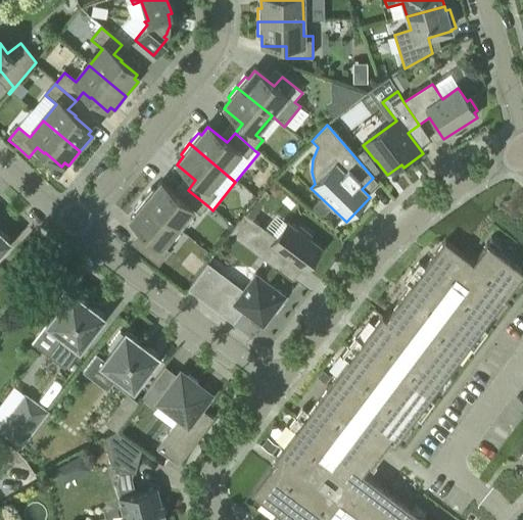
[(151,189),(142,200),(178,229),(193,210),(200,217),(208,206),(188,190),(180,199),(160,184),(154,192),(151,189)]
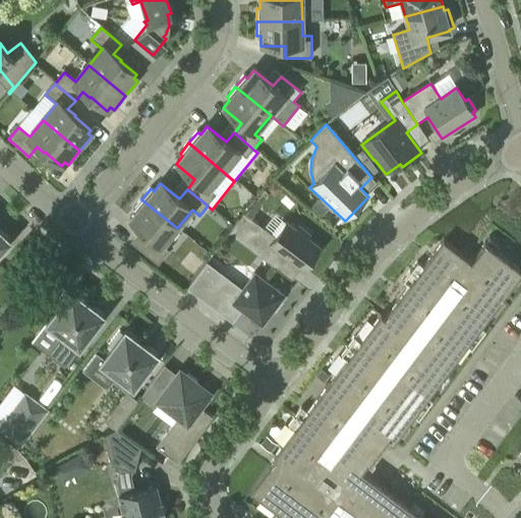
[(162,246),(177,228),(141,199),(133,210),(136,213),(129,221),(148,236),(137,248),(158,266),(169,251),(162,246)]
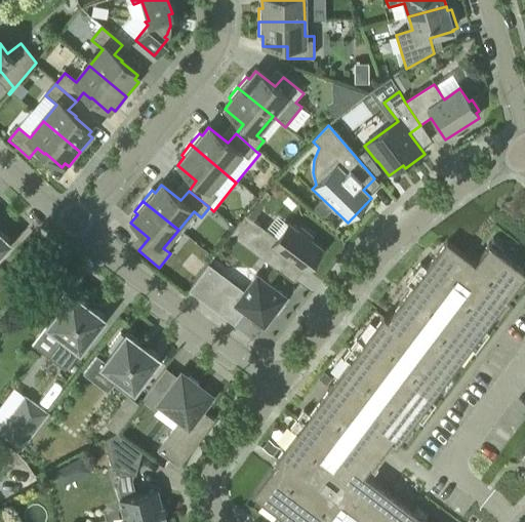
[(285,258),(306,273),(322,251),(309,242),(312,239),(300,230),(297,233),(288,226),(277,240),(245,216),(231,236),(276,271),(285,258)]
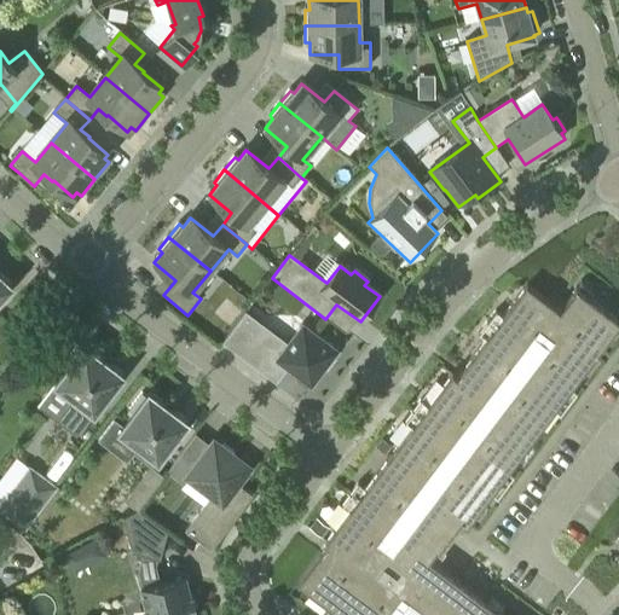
[(11,288),(0,276),(0,306),(12,294),(9,291),(11,288)]
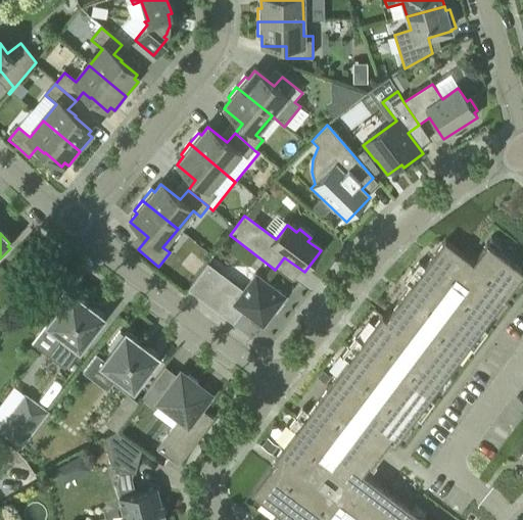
[(491,241),(487,246),(486,245),(481,252),(473,264),(444,242),(424,270),(419,266),(420,265),(419,265),(405,284),(406,284),(411,287),(385,321),(382,318),(362,344),(357,340),(357,339),(341,359),(342,360),(343,359),(347,363),(308,415),(303,411),(303,410),(288,429),(289,430),(289,429),(294,433),(274,460),(276,462),(270,470),(252,493),(279,514),(275,519),(274,518),(274,519),(421,519),(420,518),(419,519),(411,513),(412,512),(368,479),(377,467),(372,464),(374,462),(371,461),(385,441),(388,443),(389,441),(393,444),(414,418),(419,422),(419,423),(434,404),(433,403),(433,404),(428,399),(467,347),(472,351),(473,352),(487,333),(486,332),(486,333),(481,329),(522,273),(496,252),(501,248),(502,247),(491,239),(490,240),(491,241)]
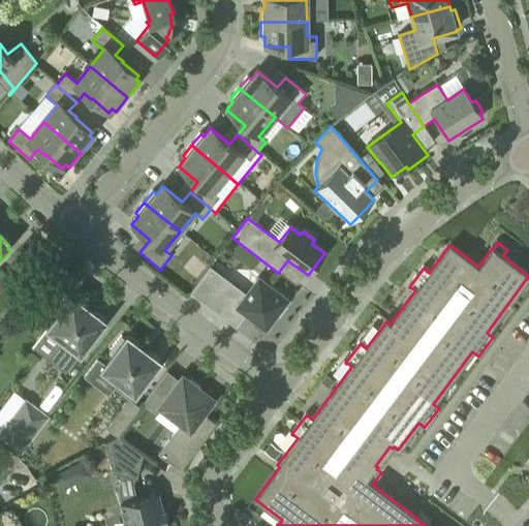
[(210,268),(190,295),(236,329),(246,316),(266,331),(277,316),(279,317),(287,307),(284,306),(288,301),(258,279),(242,301),(219,284),(223,278),(210,268)]
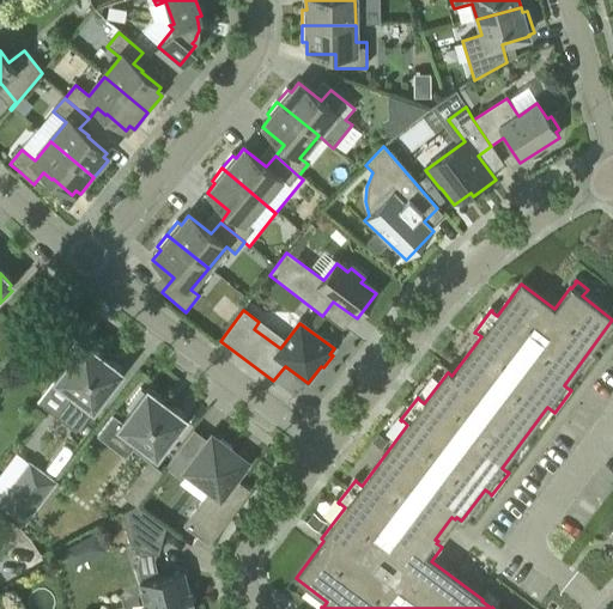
[(122,372),(102,357),(84,343),(82,347),(78,345),(62,363),(66,366),(55,382),(74,396),(56,419),(76,433),(122,372)]
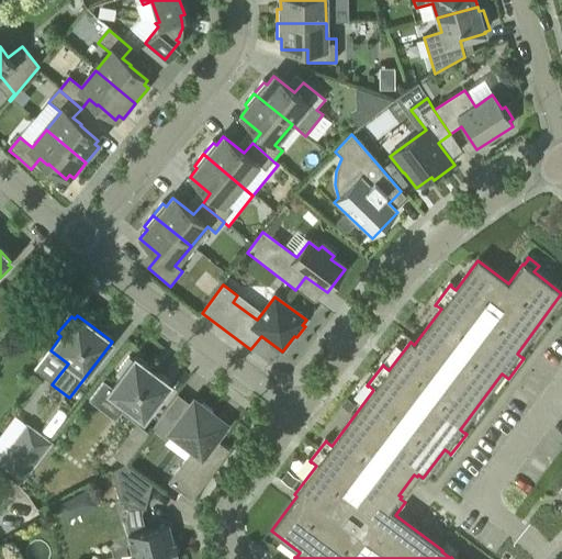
[(170,384),(150,370),(135,358),(132,361),(128,359),(115,377),(119,379),(108,393),(143,420),(170,384)]
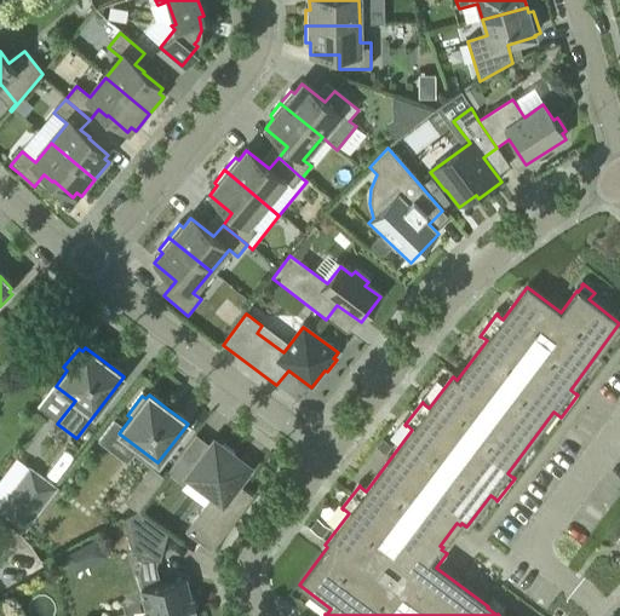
[(185,534),(211,553),(252,498),(237,485),(246,475),(236,467),(240,464),(233,459),(235,456),(223,447),(220,449),(214,444),(195,470),(181,458),(194,439),(195,439),(196,437),(195,437),(167,475),(184,487),(193,476),(216,494),(185,534)]
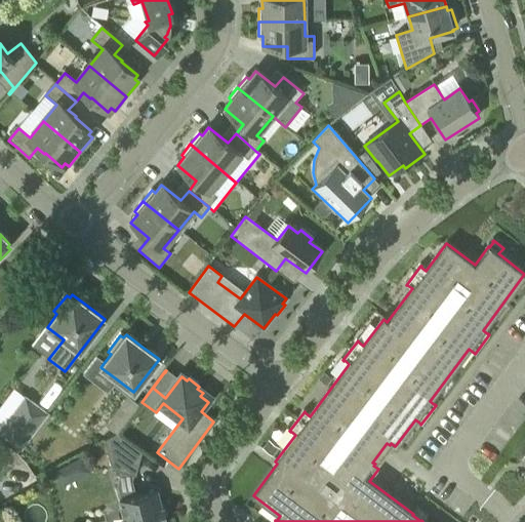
[(332,377),(325,371),(319,378),(327,385),(332,377)]
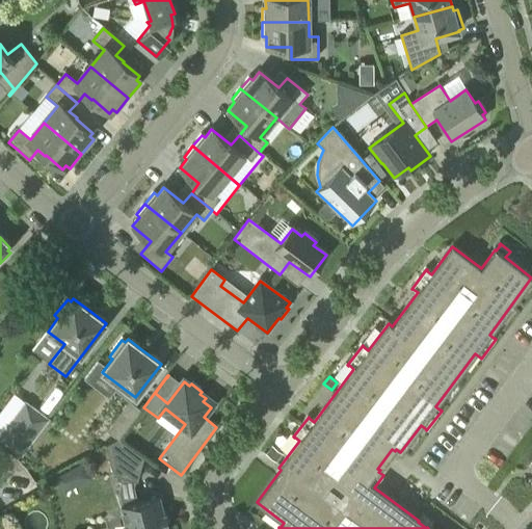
[(140,411),(129,402),(107,431),(118,441),(140,411)]
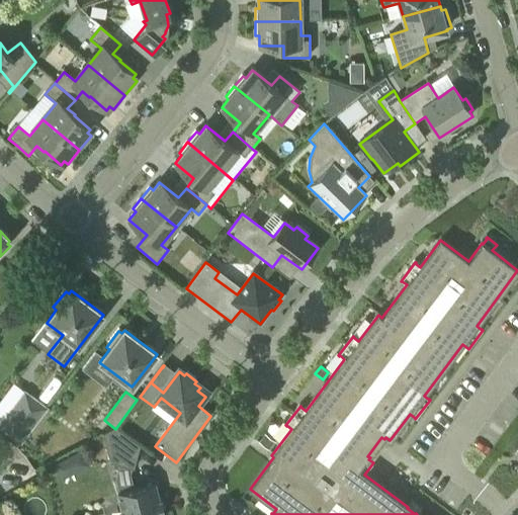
[(47,410),(44,408),(25,394),(0,426),(0,428),(20,444),(47,410)]
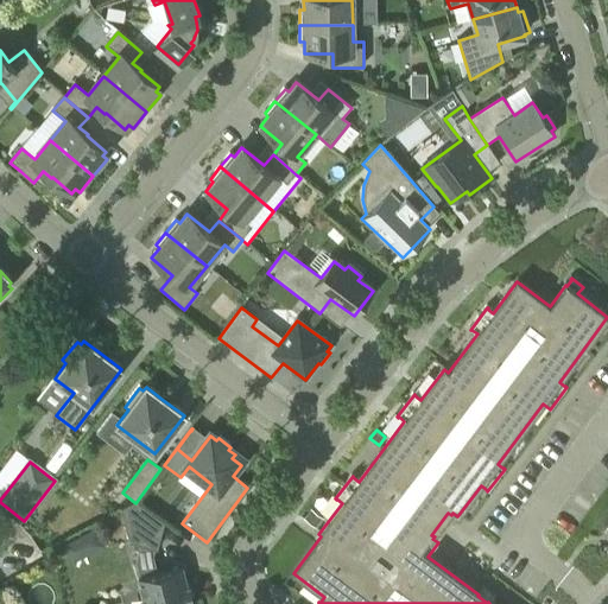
[(120,510),(121,515),(128,544),(157,552),(164,525),(135,503),(120,510)]
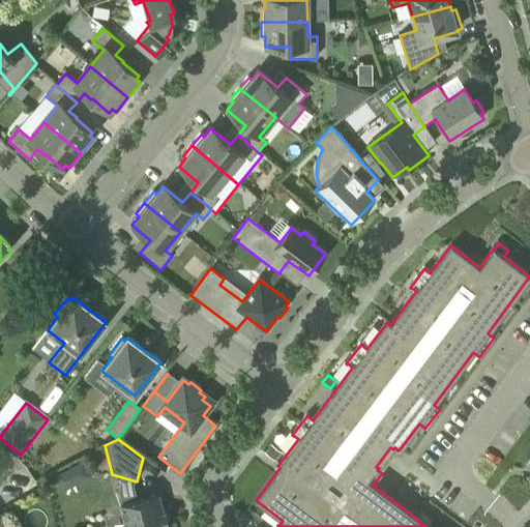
[(63,491),(90,475),(81,460),(55,475),(63,491)]
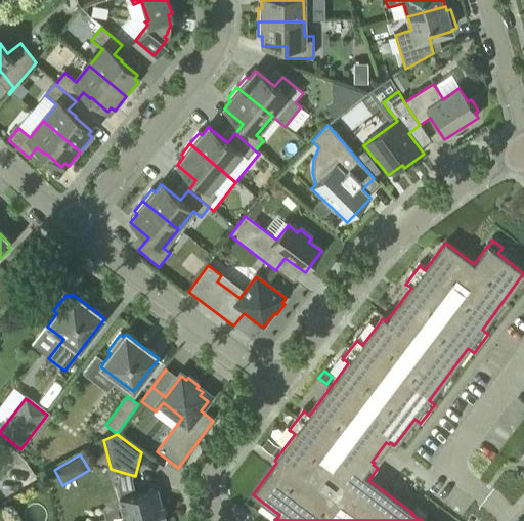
[(120,501),(119,501),(123,518),(122,518),(122,520),(164,520),(165,520),(163,508),(161,509),(157,491),(135,496),(132,482),(119,478),(117,486),(120,501)]
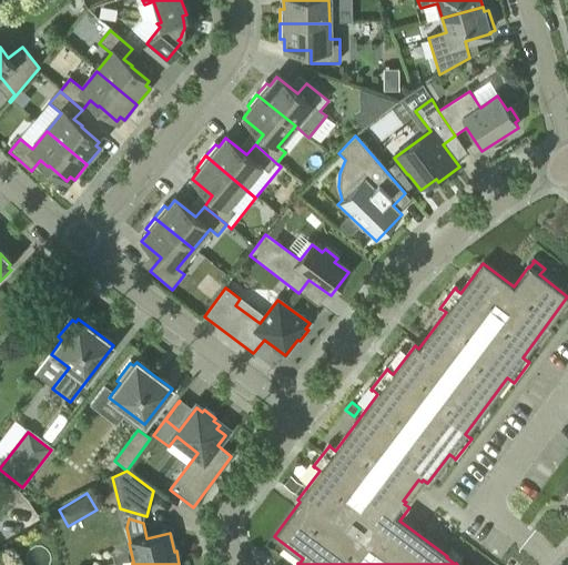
[(115,554),(118,564),(125,564),(123,552),(115,554)]
